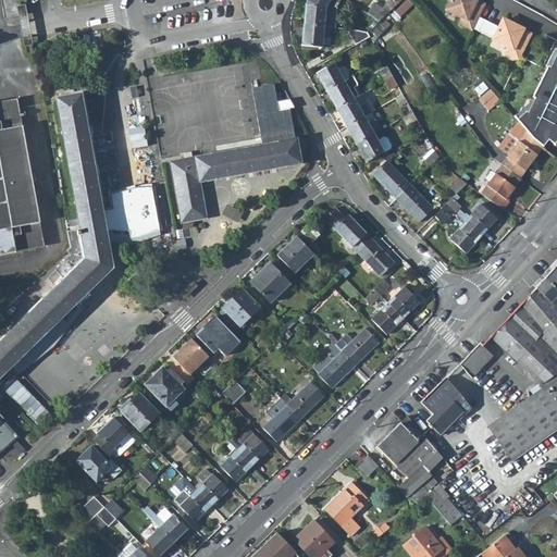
[(24,5),(21,7),(19,0),(3,0),(8,17),(20,15),(26,14),(24,5)]
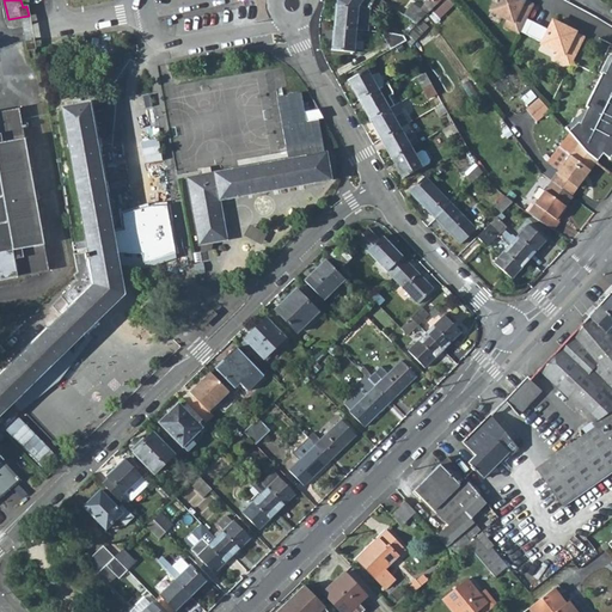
[(416,26),(417,25),(418,24),(421,23),(424,19),(428,16),(429,14),(433,11),(438,6),(429,0),(426,0),(420,11),(412,6),(404,18),(416,26)]
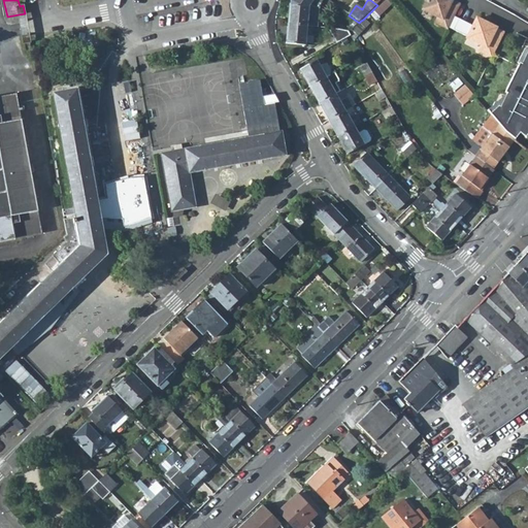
[(381,12),(393,2),(391,0),(386,0),(376,8),(381,12)]
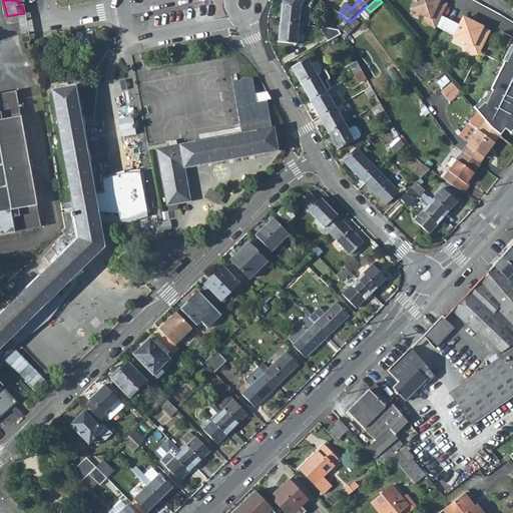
[(434,26),(447,4),(439,0),(415,0),(412,6),(425,13),(422,19),(434,26)]
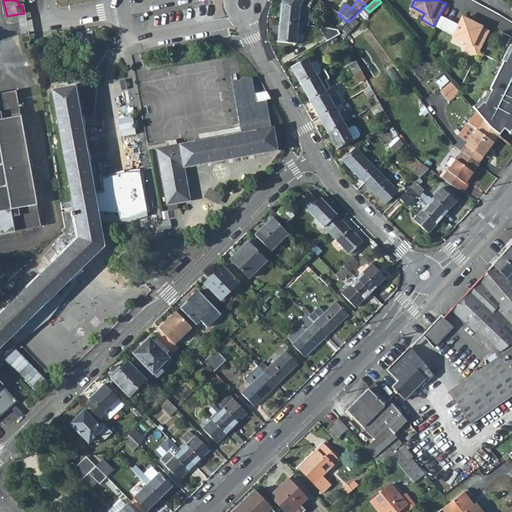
[(280,23),(299,25),(305,26),(307,7),(282,4),(280,23)]
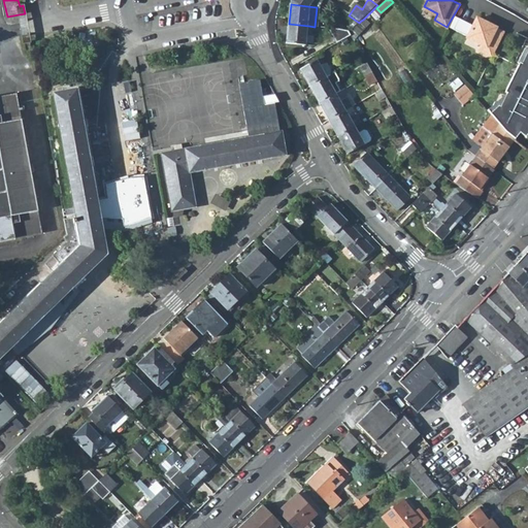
[(21,28),(24,43),(30,42),(27,27),(25,14),(25,13),(19,14),(21,28)]
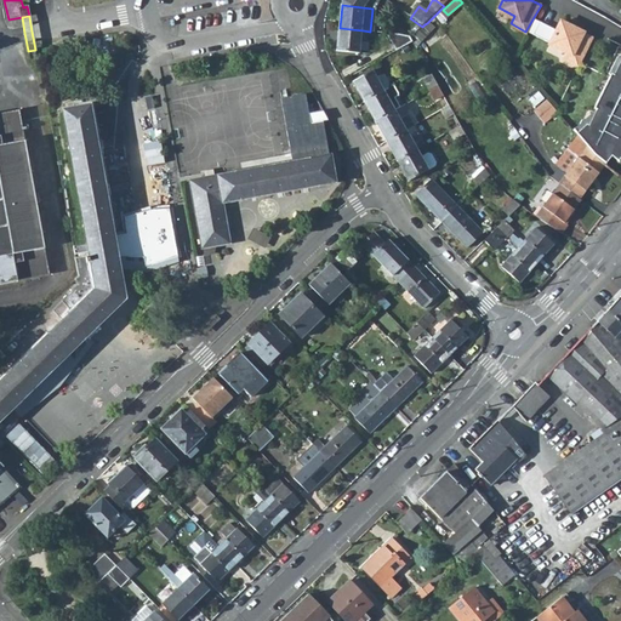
[(405,16),(398,27),(411,35),(412,34),(416,32),(420,29),(422,27),(410,18),(405,16)]
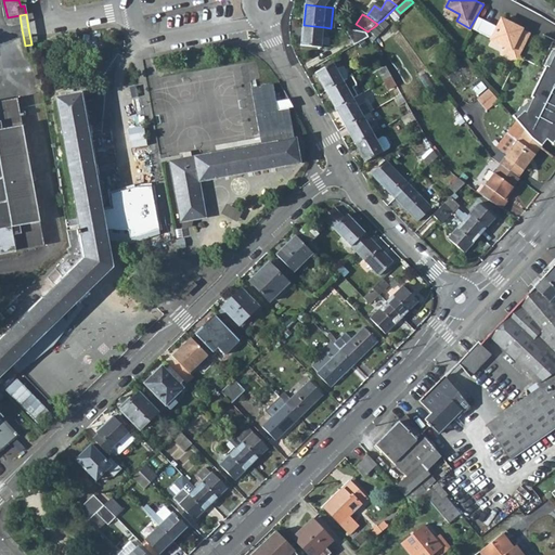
[(502,50),(515,57),(529,34),(521,29),(523,27),(503,16),(492,36),(506,43),(502,50)]
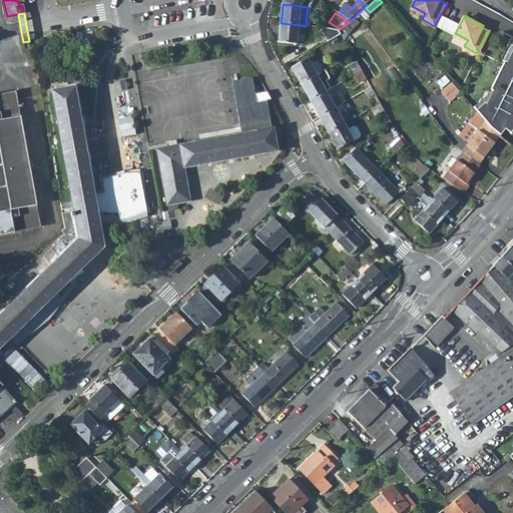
[(281,23),(279,41),(298,44),(300,25),(281,23)]
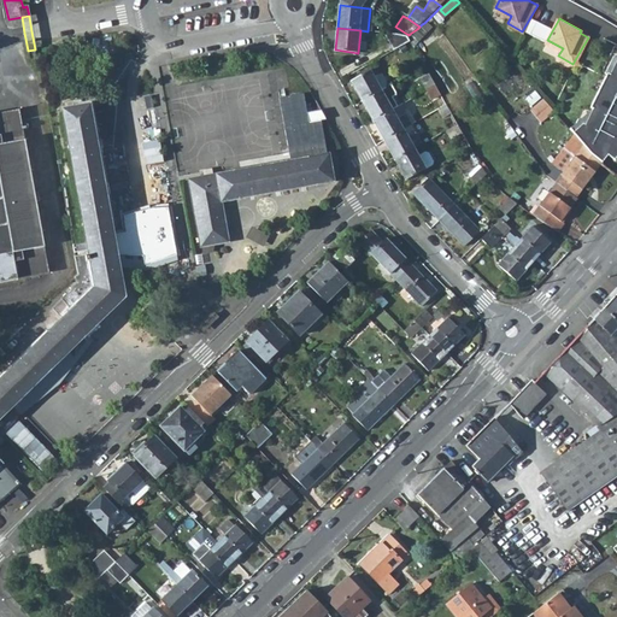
[(409,40),(407,36),(385,34),(393,48),(409,40)]
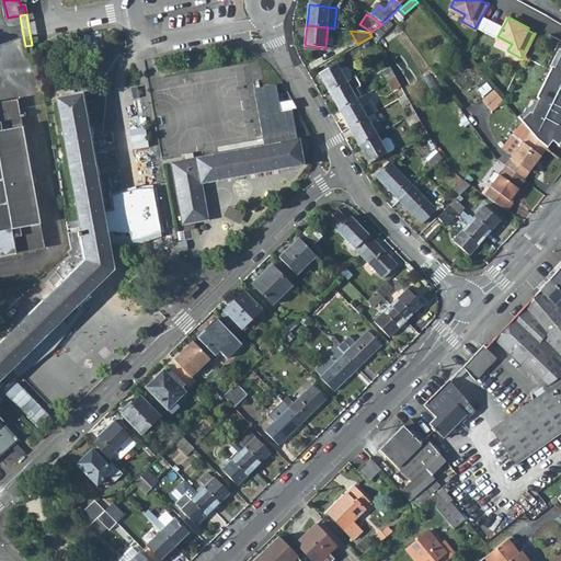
[(528,109),(517,121),(519,123),(528,134),(547,147),(551,139),(558,144),(560,138),(560,133),(560,129),(560,52),(554,65),(552,64),(536,94),(538,95),(530,110),(528,109)]
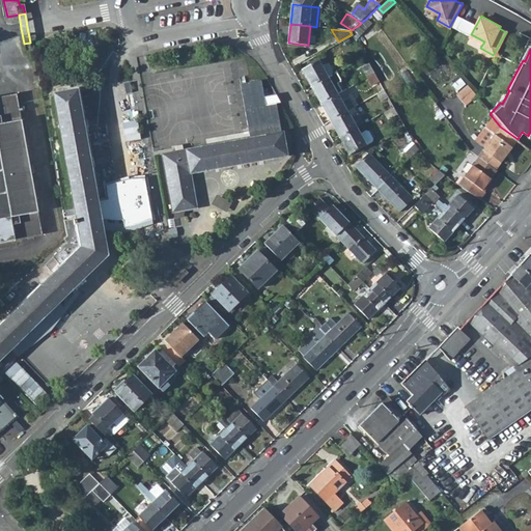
[(310,86),(327,77),(317,60),(301,70),(310,86)]
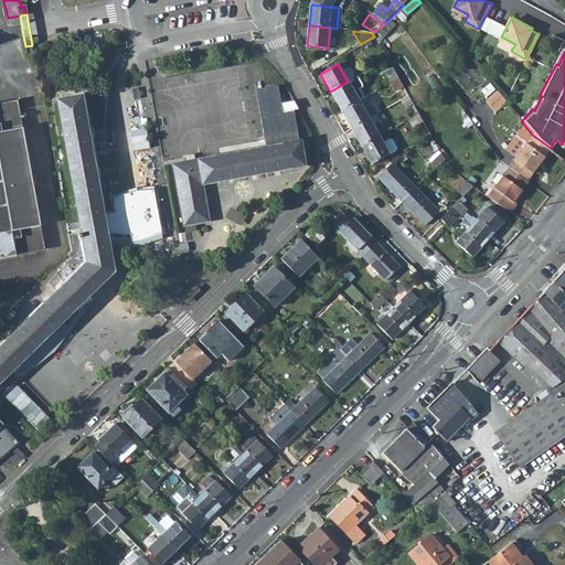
[(392,66),(384,72),(390,82),(398,77),(392,66)]
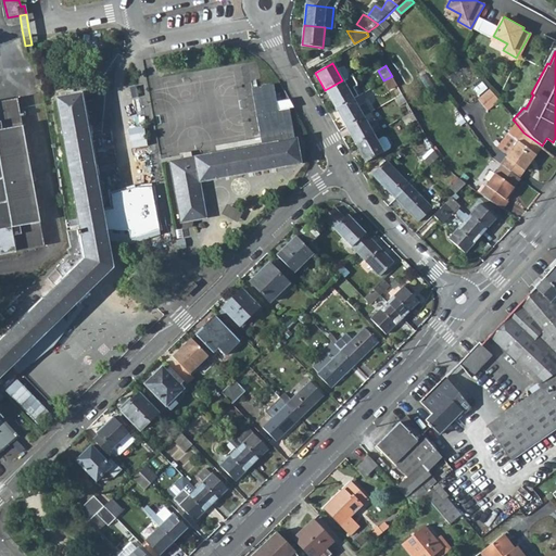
[(325,90),(336,108),(353,98),(358,95),(354,87),(358,85),(353,74),(342,80),(325,90)]
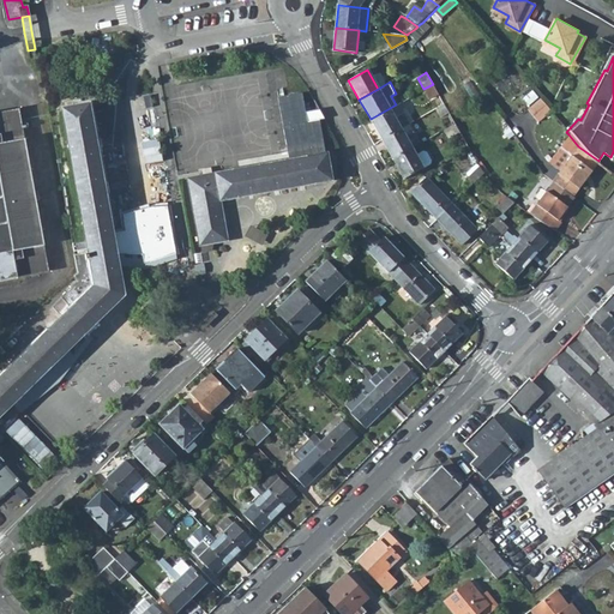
[(429,98),(438,94),(433,84),(423,89),(429,98)]
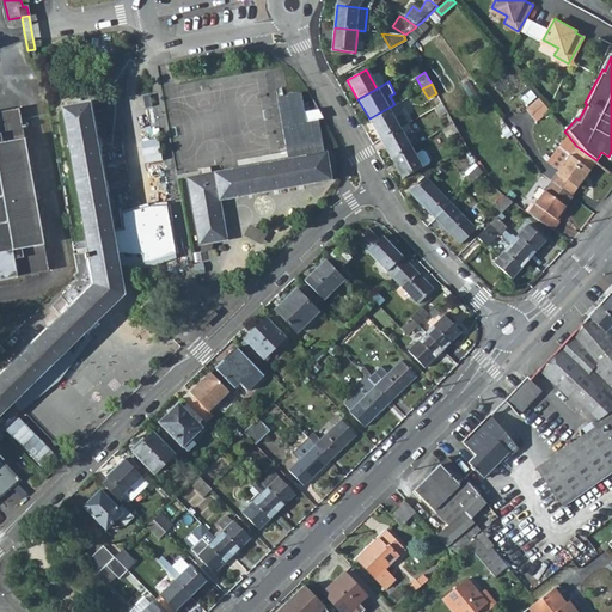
[(536,121),(546,111),(536,98),(525,108),(536,121)]
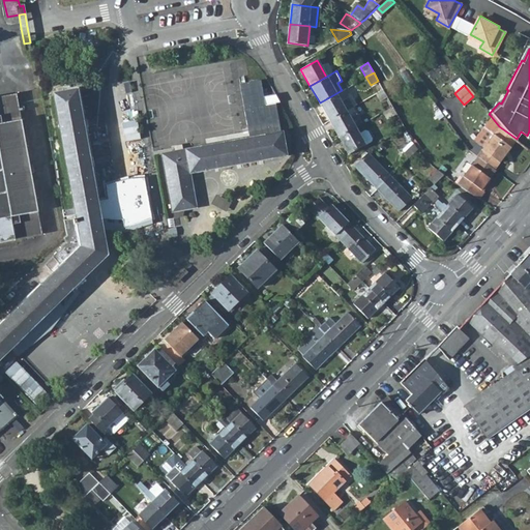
[(376,93),(380,100),(387,96),(383,89),(376,93)]
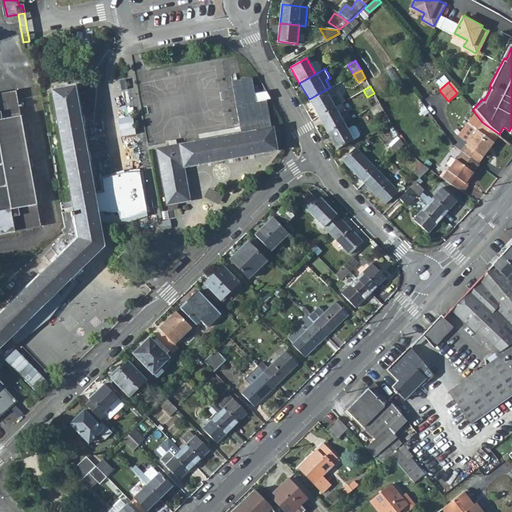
[(63,231),(67,235),(52,249),(44,256),(52,265),(0,315),(0,346),(104,247),(76,87),(53,91),(74,212),(63,214),(65,228),(63,231)]
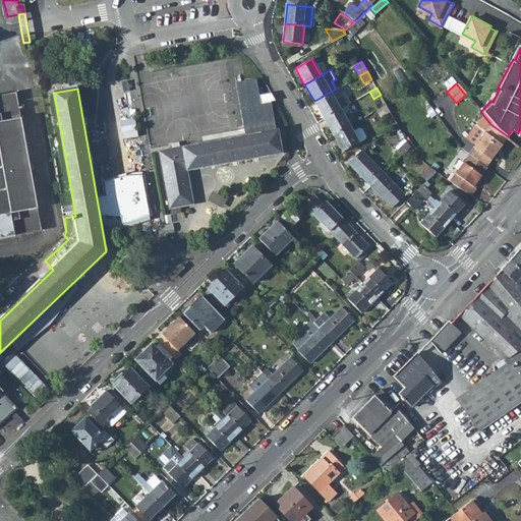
[(17,92),(0,94),(0,236),(44,229),(19,103),(17,92)]
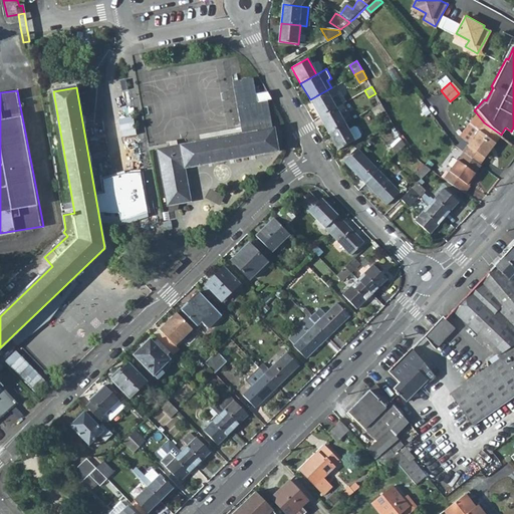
[(319,115),(335,106),(342,102),(338,94),(331,98),(326,90),(310,99),(319,115)]
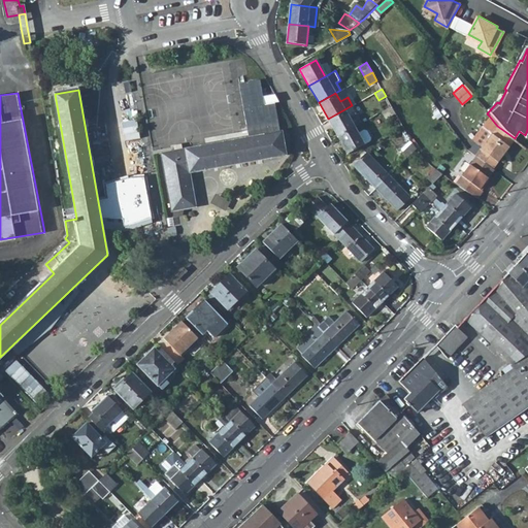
[(92,95),(81,96),(85,119),(94,118),(92,95)]
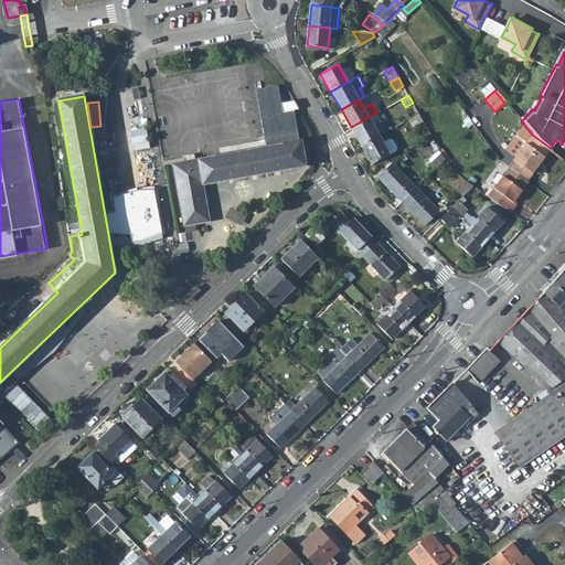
[(408,118),(413,126),(423,120),(418,113),(408,118)]
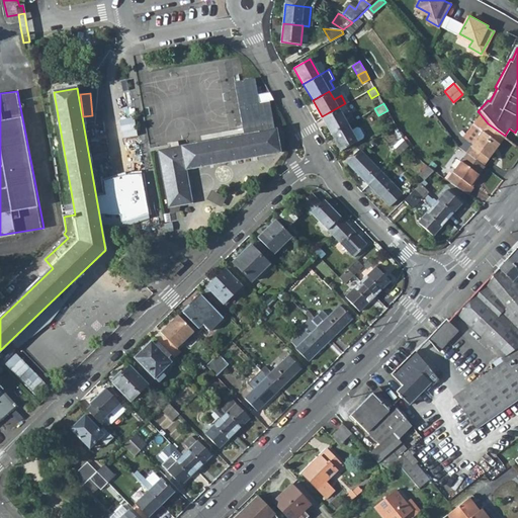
[(322,116),(331,133),(353,120),(356,118),(350,109),(341,114),(338,107),(322,116)]
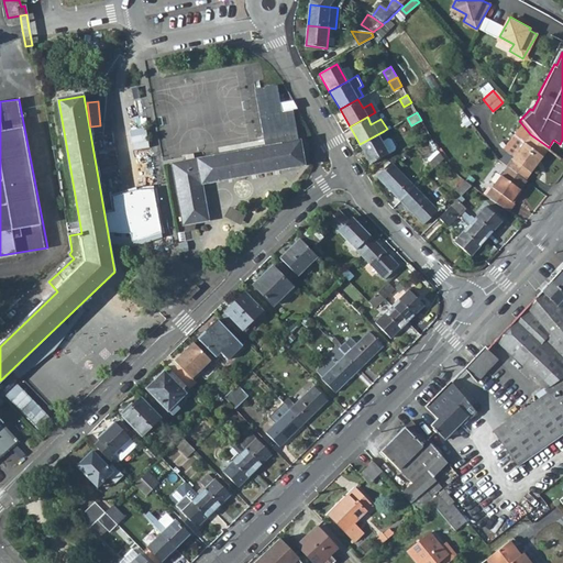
[(530,174),(549,147),(530,134),(521,123),(512,136),(515,138),(522,144),(512,158),(510,161),(530,174)]
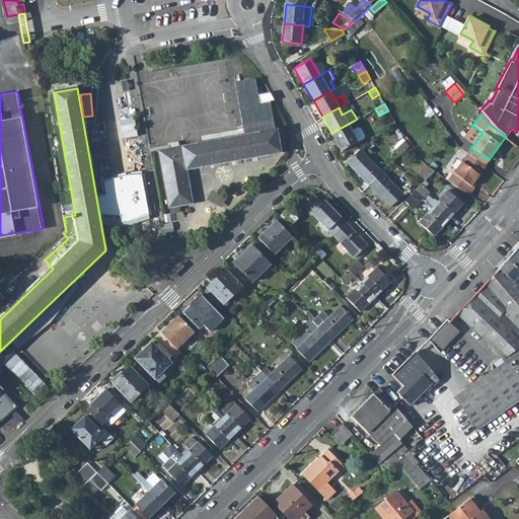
[(354,121),(331,133),(341,150),(363,137),(363,134),(359,127),(357,127),(354,121)]
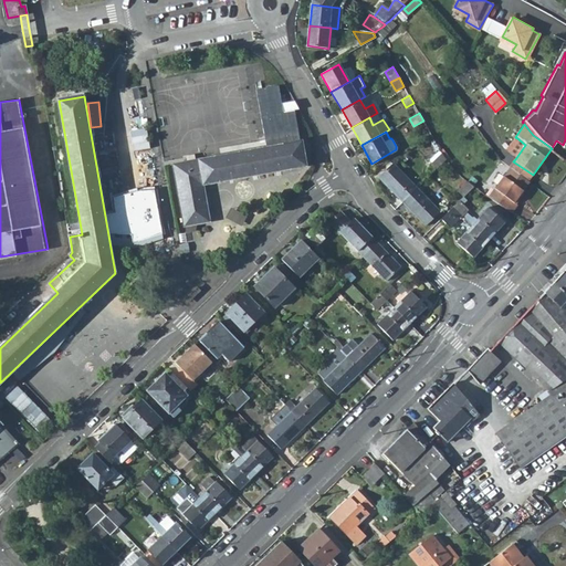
[(525,145),(517,138),(506,154),(515,159),(525,145)]
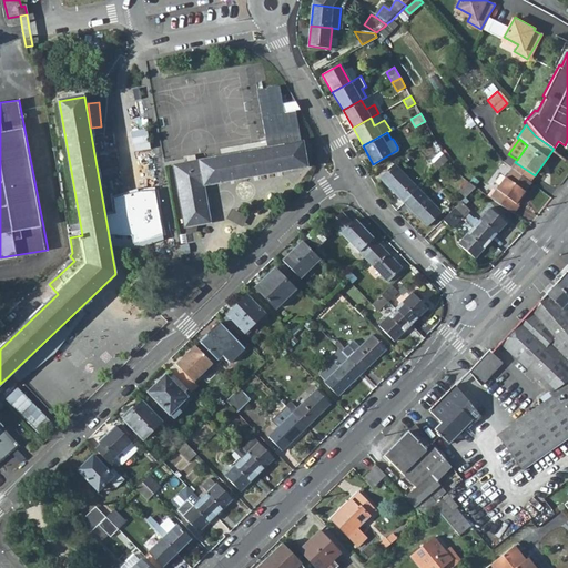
[(306,165),(303,140),(173,163),(183,224),(209,220),(203,184),(306,165)]
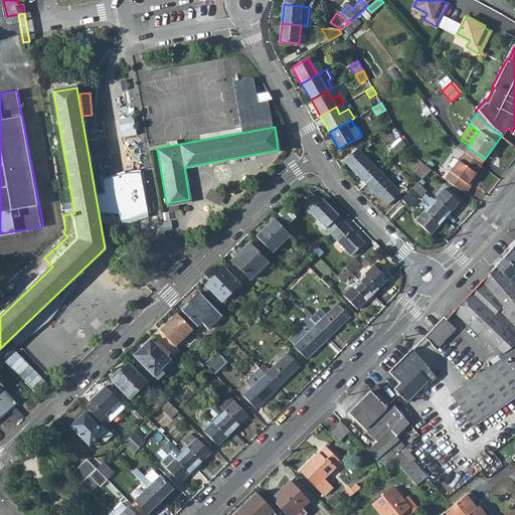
[(402,138),(392,148),(397,153),(406,145),(406,144),(404,141),(403,140),(402,138)]
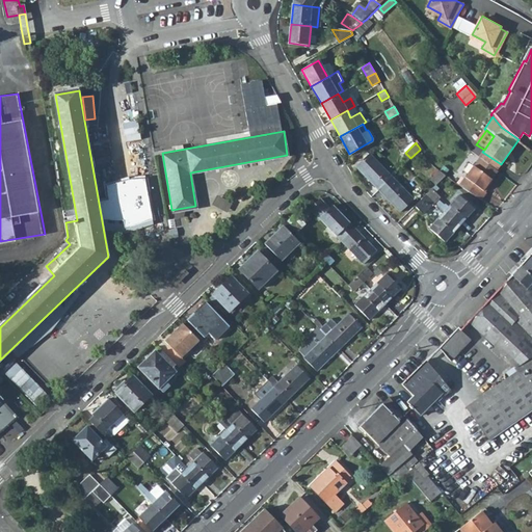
[(501,164),(482,152),(479,157),(480,158),(497,169),(501,164)]
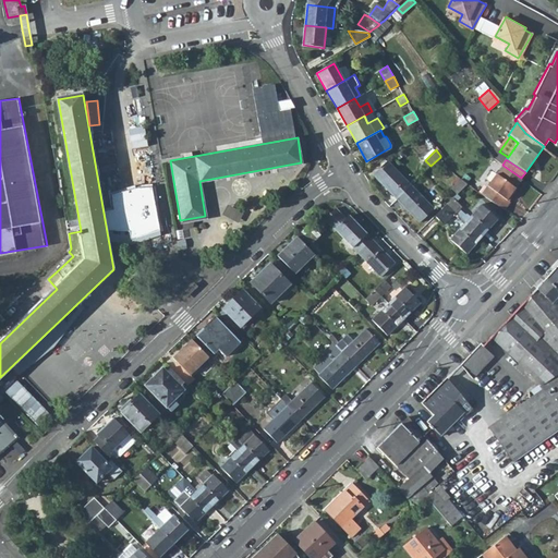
[(412,184),(388,160),(374,174),(397,198),(412,184)]
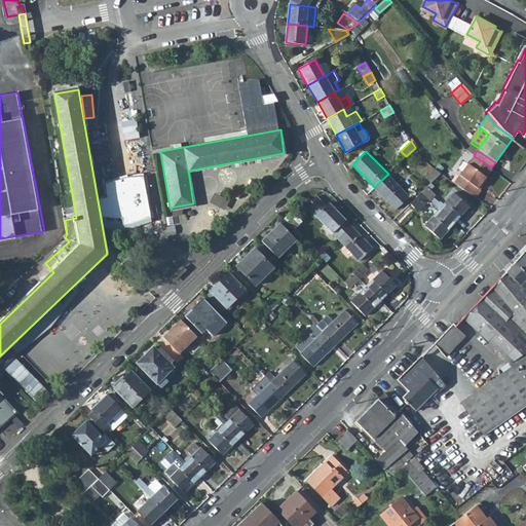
[(491,167),(475,156),(455,183),(477,197),(482,190),(479,188),(492,168),(491,167)]
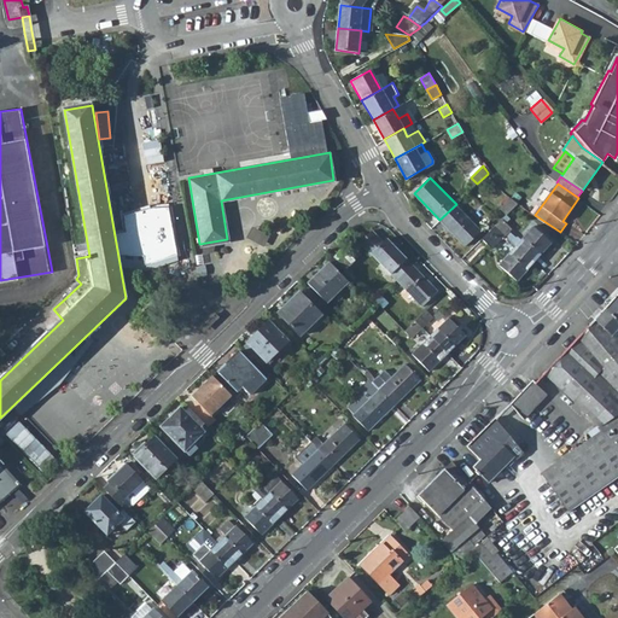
[(511,197),(500,208),(506,215),(518,203),(514,199),(512,198),(511,197)]
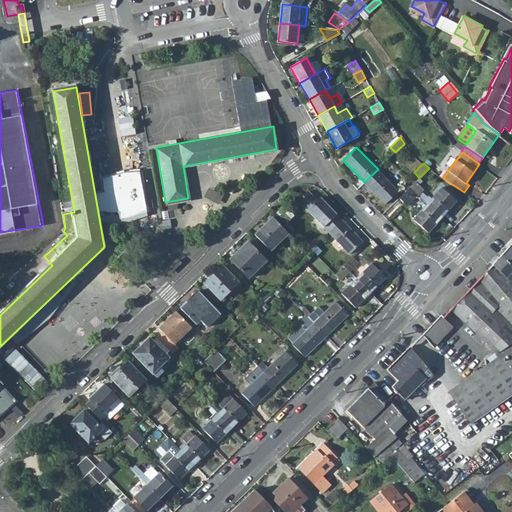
[(385,204),(399,191),(378,169),(364,182),(385,204)]
